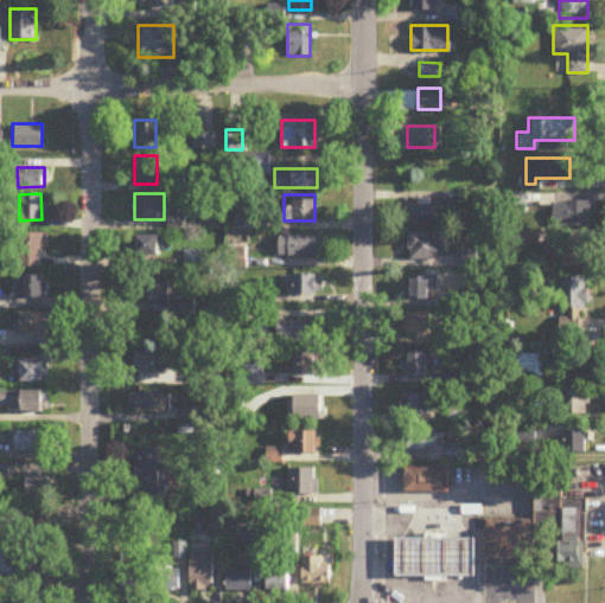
[(590,199),(551,199),(551,224),(590,224),(590,199)]
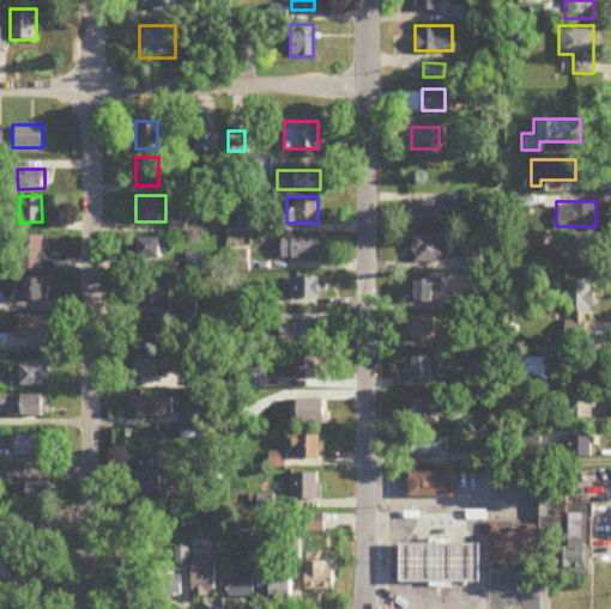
[(412,224),(440,224),(440,203),(412,203),(412,224)]
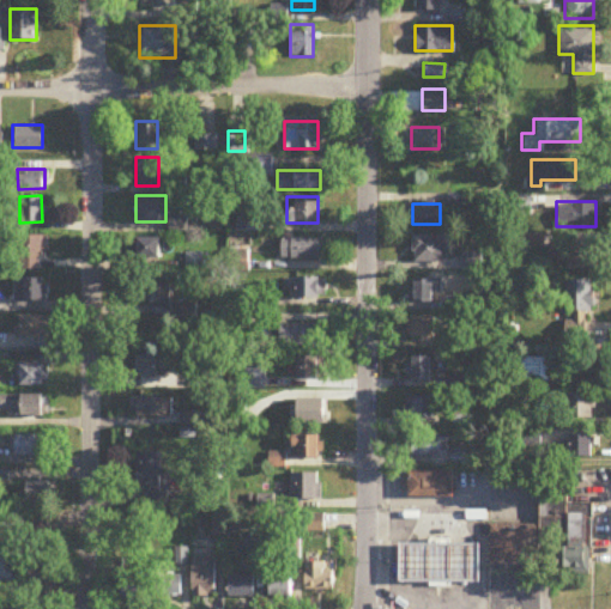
[(183,229),(185,219),(168,218),(167,229),(183,229)]
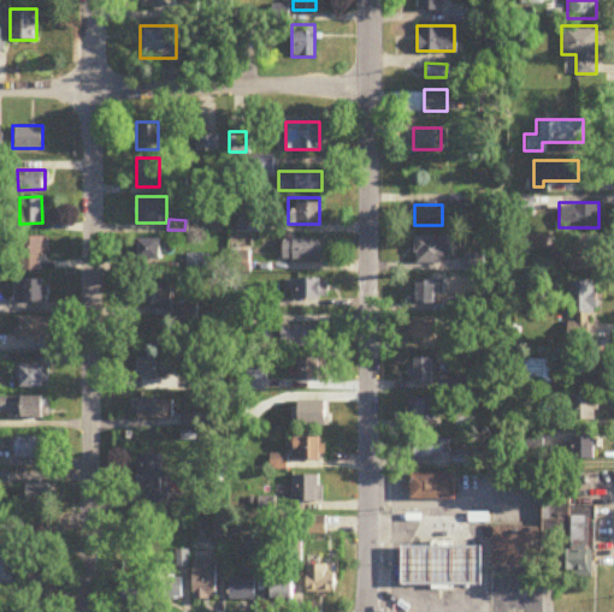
[(448,261),(448,236),(414,236),(414,261),(448,261)]
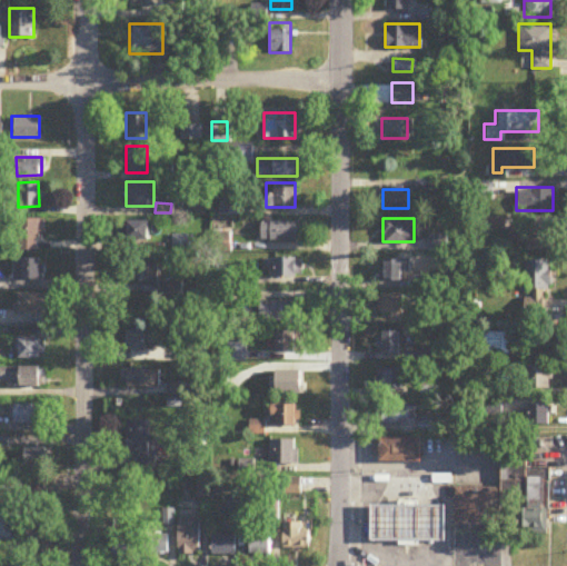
[(39,249),(39,219),(19,219),(19,249),(39,249)]
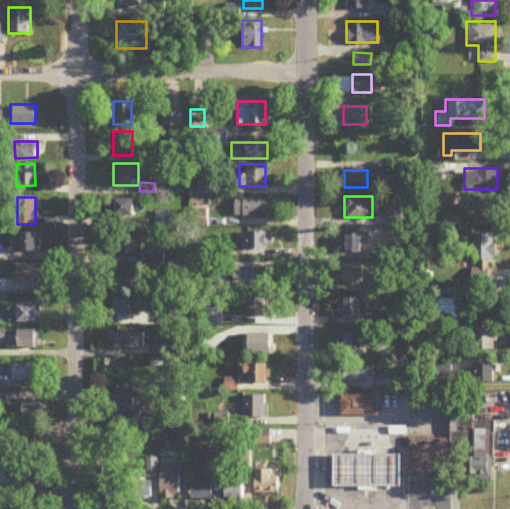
[(133,215),(133,198),(114,197),(114,215),(133,215)]
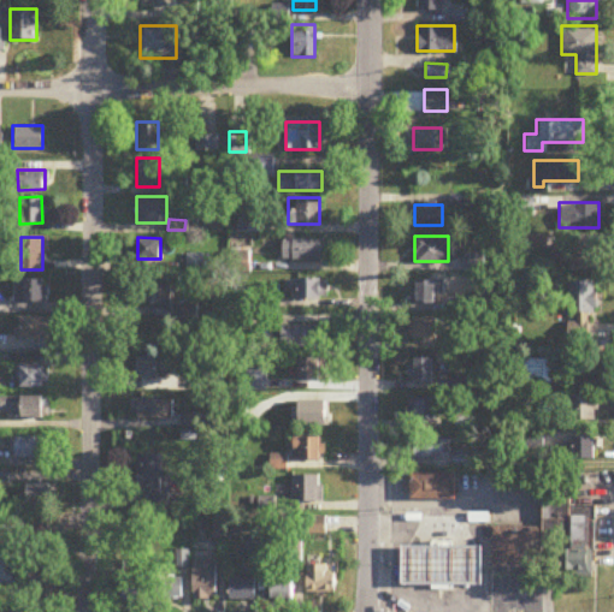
[(282,259),(325,259),(325,238),(282,238),(282,259)]
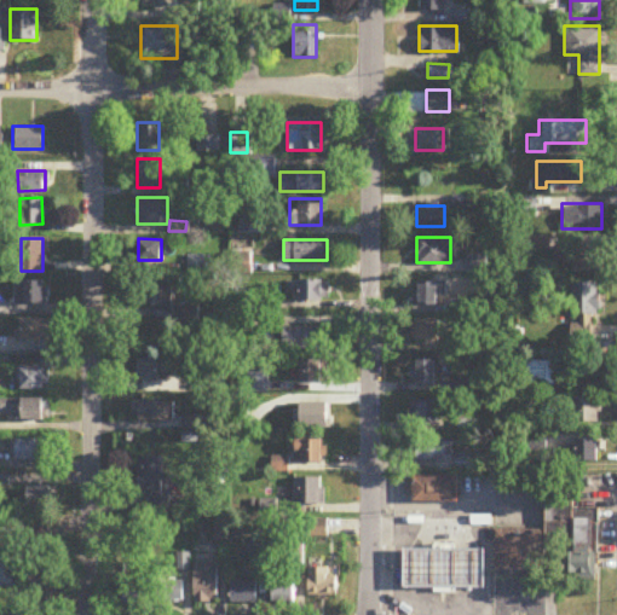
[(570,270),(599,270),(599,243),(552,243),(552,259),(570,259),(570,270)]
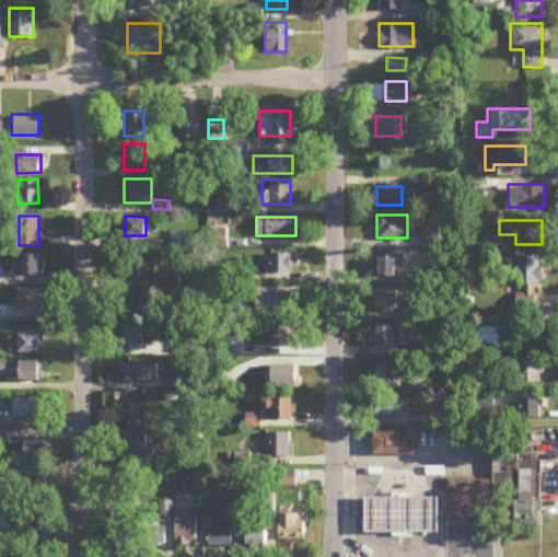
[(268,271),(295,271),(295,253),(268,253),(268,271)]
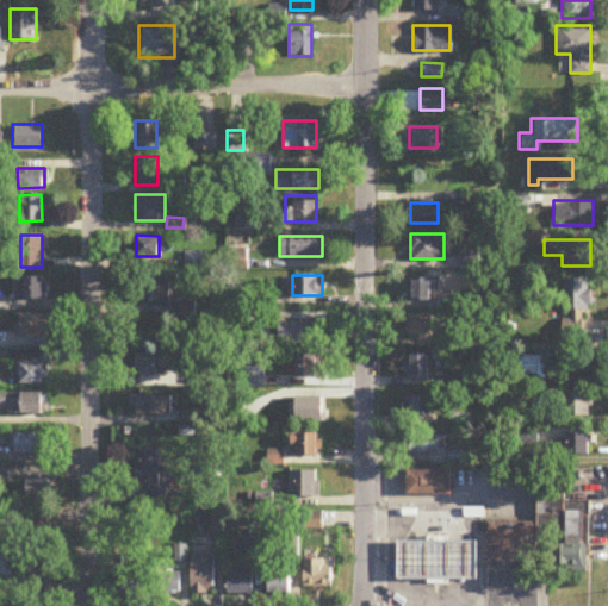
[(47,298),(47,276),(12,276),(12,298),(47,298)]
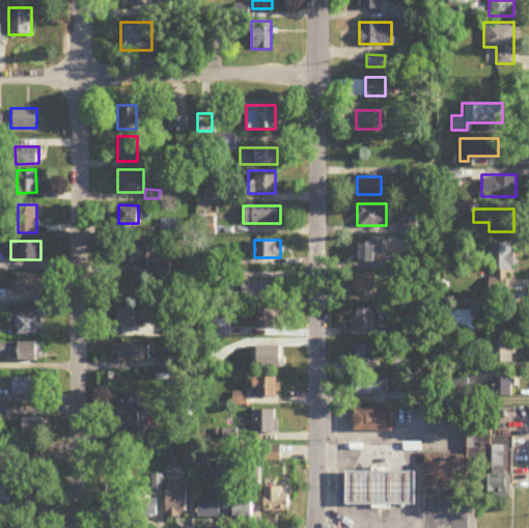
[(114,262),(144,261),(143,241),(114,242),(114,262)]
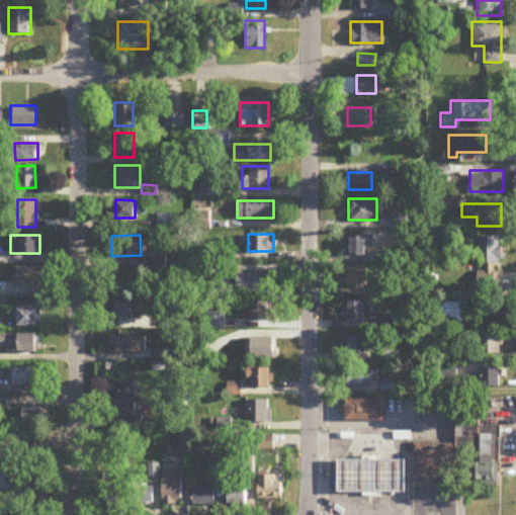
[(493,261),(502,261),(502,235),(476,235),(477,285),(494,285),(493,261)]
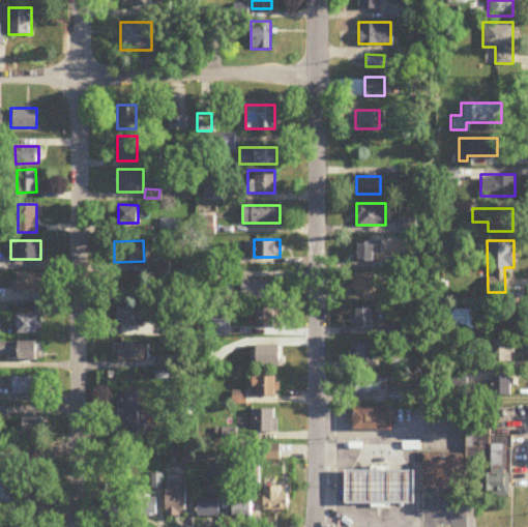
[(357,241),(357,260),(374,260),(374,241),(357,241)]
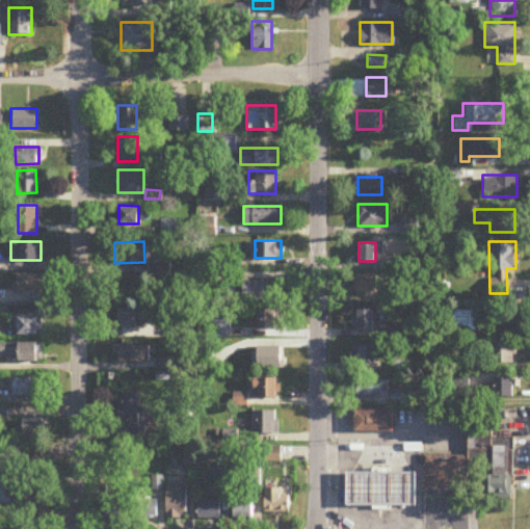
[(38,273),(17,273),(17,290),(38,290),(38,273)]
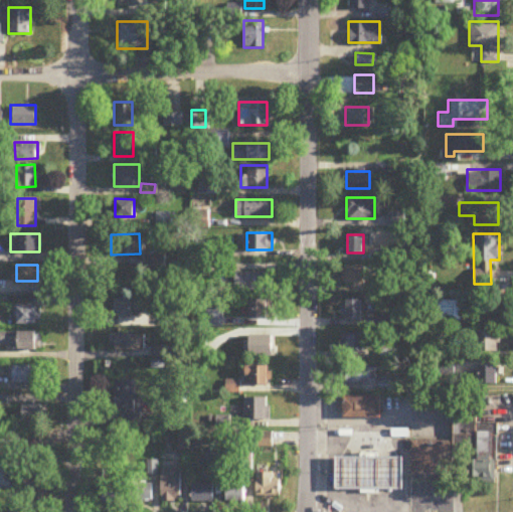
[(365,283),(365,265),(346,265),(346,283),(365,283)]
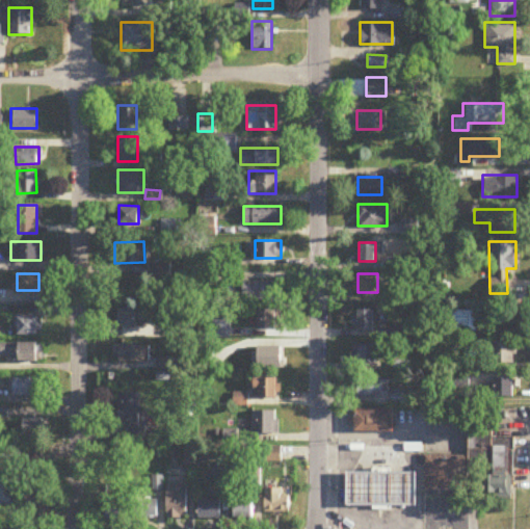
[(241,281),(241,298),(281,298),(281,281),(241,281)]
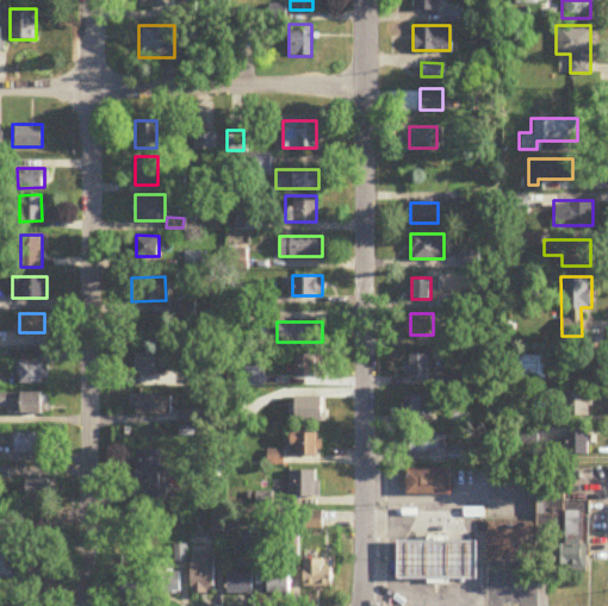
[(136,374),(161,374),(161,353),(136,353),(136,374)]
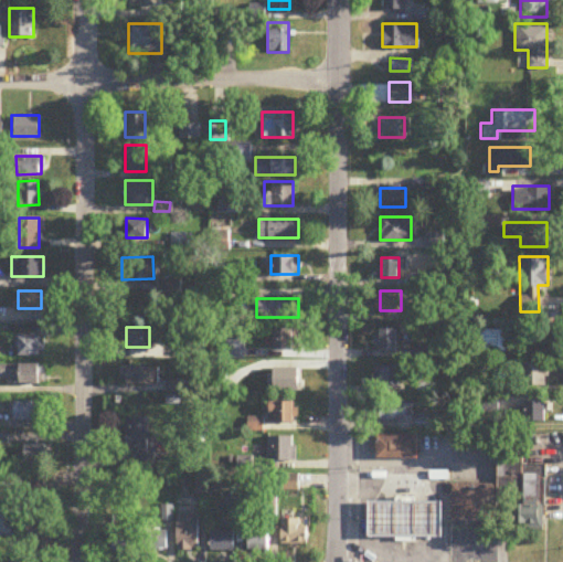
[(297,328),(272,328),(272,348),(297,348),(297,328)]
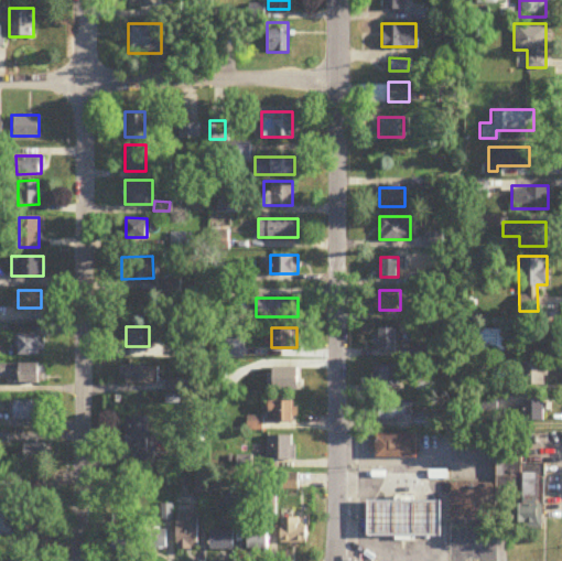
[(478,344),(487,344),(487,357),(504,357),(504,327),(478,327),(478,344)]
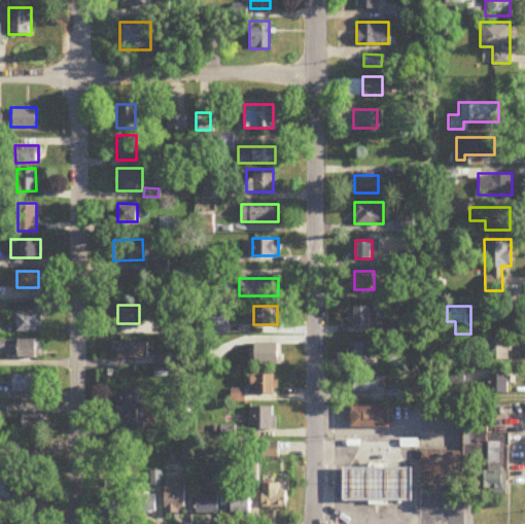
[(354,307),(354,326),(371,326),(371,307),(354,307)]
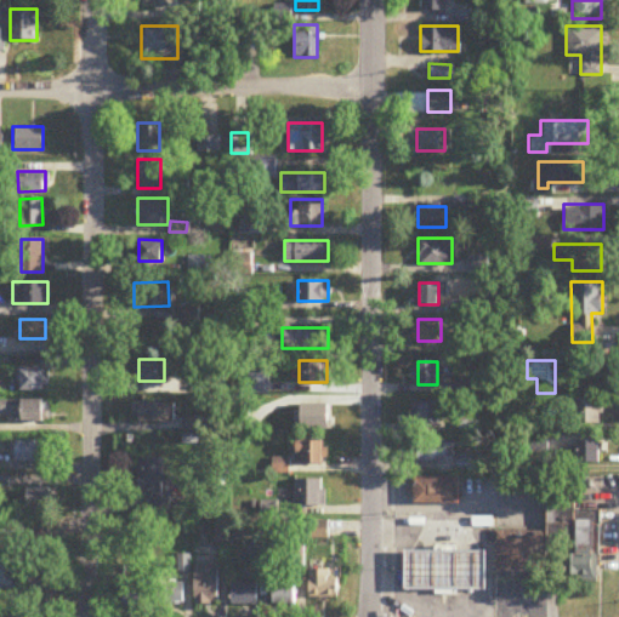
[(44,367),(18,367),(18,390),(44,390),(44,367)]
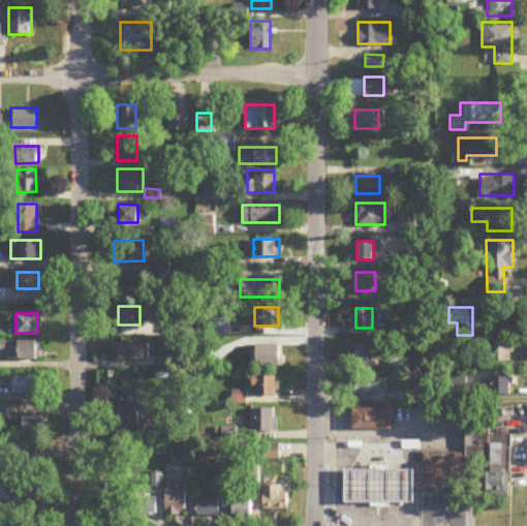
[(487,365),(509,365),(509,339),(487,339),(487,365)]
